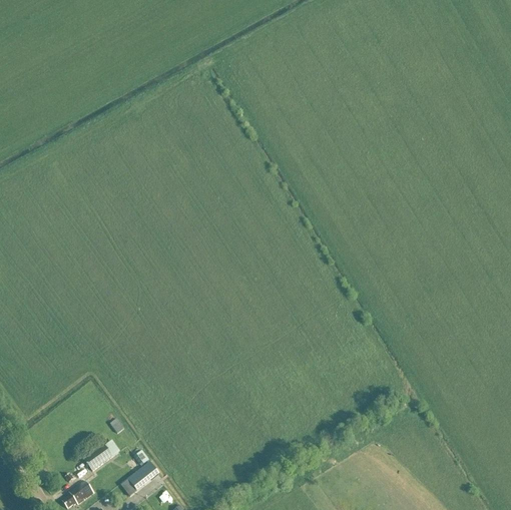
[(118,432),(126,427),(119,416),(112,421),(118,432)]
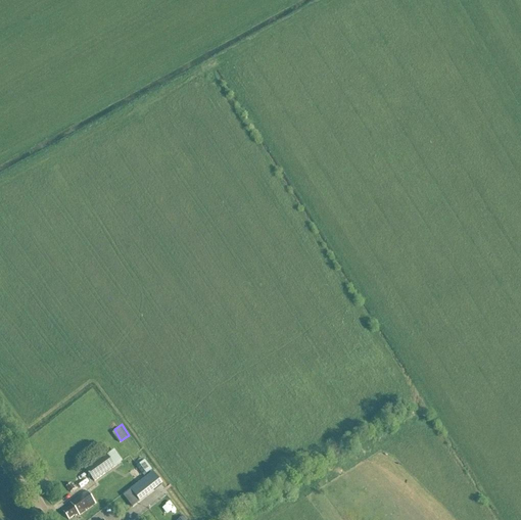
[(85,467),(93,479),(112,465),(104,453),(85,467)]
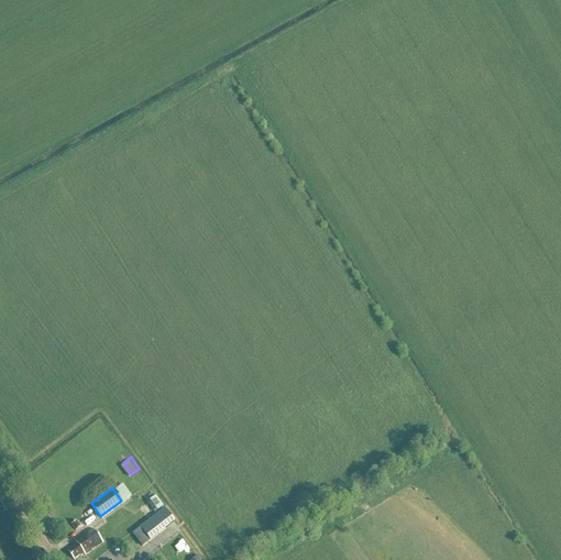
[(153,494),(144,500),(150,508),(152,511),(161,504),(158,502),(153,494)]
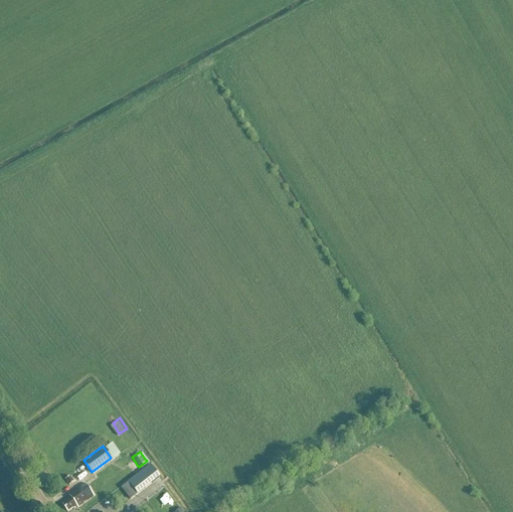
[(132,498),(163,475),(153,461),(122,484),(132,498)]
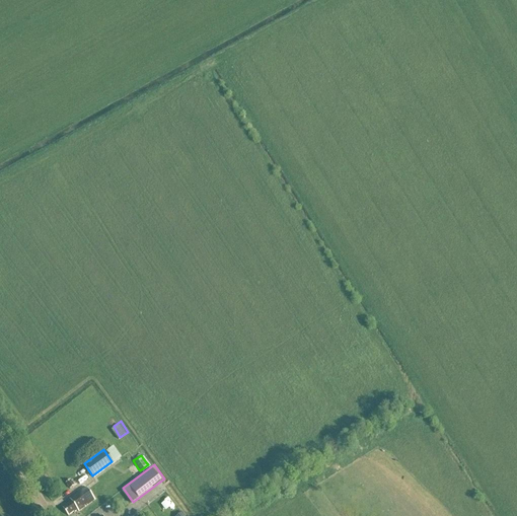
[(69,477),(64,481),(68,487),(73,484),(69,477)]
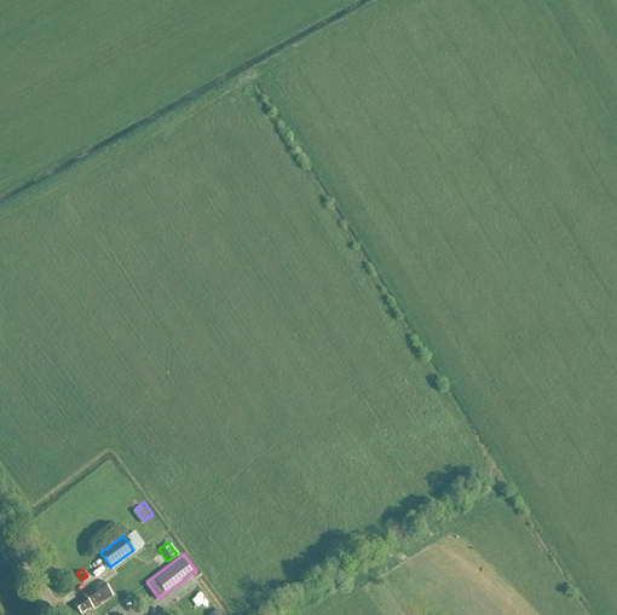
[(92,607),(111,593),(101,578),(81,592),(84,595),(73,603),(79,611),(86,607),(87,607),(91,604),(92,607)]
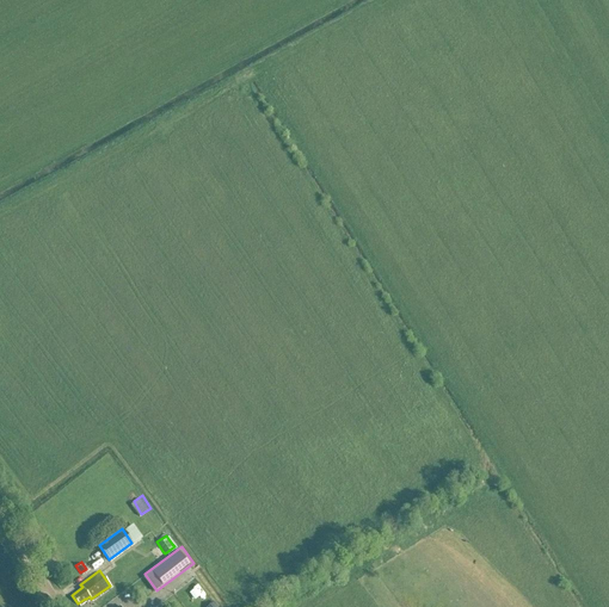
All buildings are outlined.
